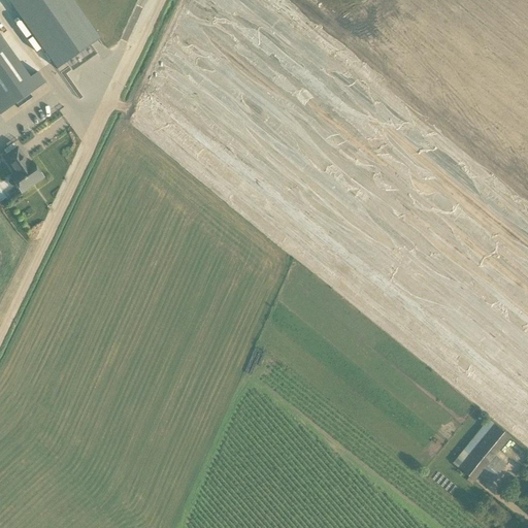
[(7,0),(57,69),(99,39),(100,39),(71,0),(7,0)]
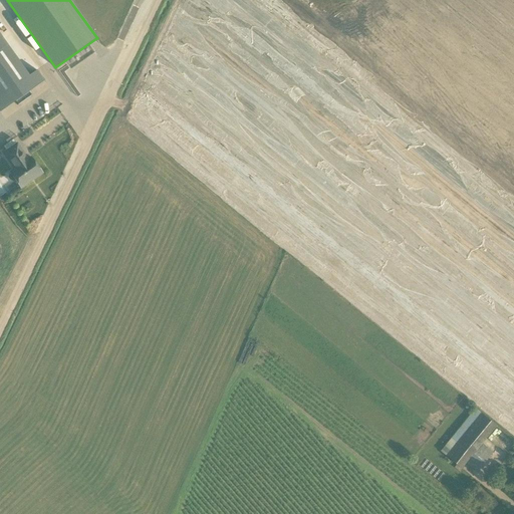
[(0,35),(0,111),(15,101),(18,104),(17,105),(32,95),(31,94),(31,95),(28,91),(44,81),(36,70),(28,75),(0,35)]
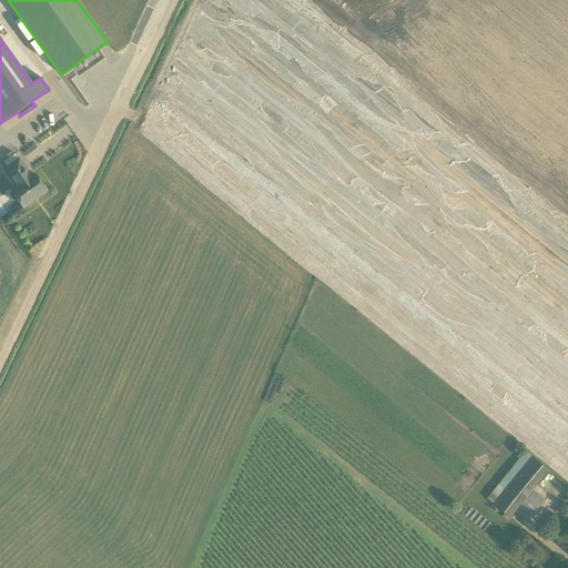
[(94,56),(89,59),(92,64),(98,61),(94,56)]
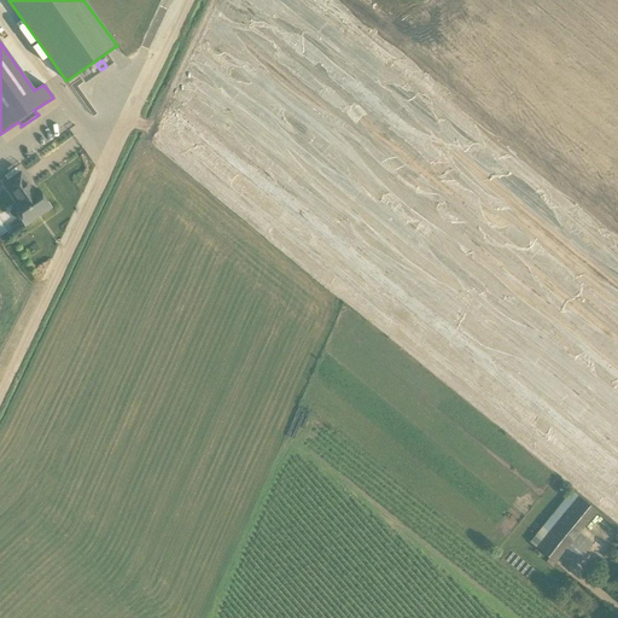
[(21,173),(4,185),(17,204),(11,208),(12,209),(10,210),(9,214),(11,219),(15,219),(18,216),(24,226),(36,219),(35,217),(41,213),(42,214),(51,208),(38,190),(33,193),(28,186),(29,185),(21,173)]
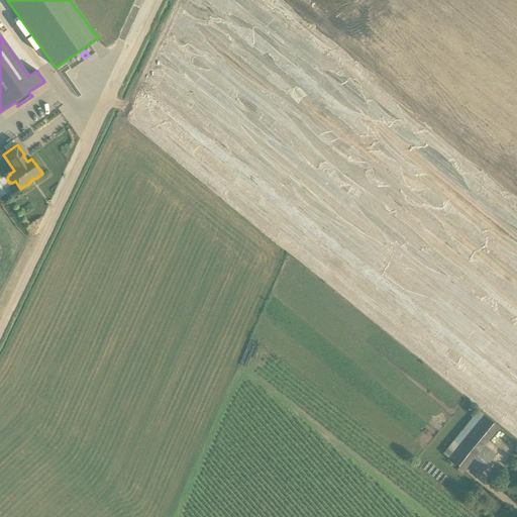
[(464,472),(470,466),(481,476),(496,456),(485,447),(500,429),(478,411),(443,454),(464,472)]
